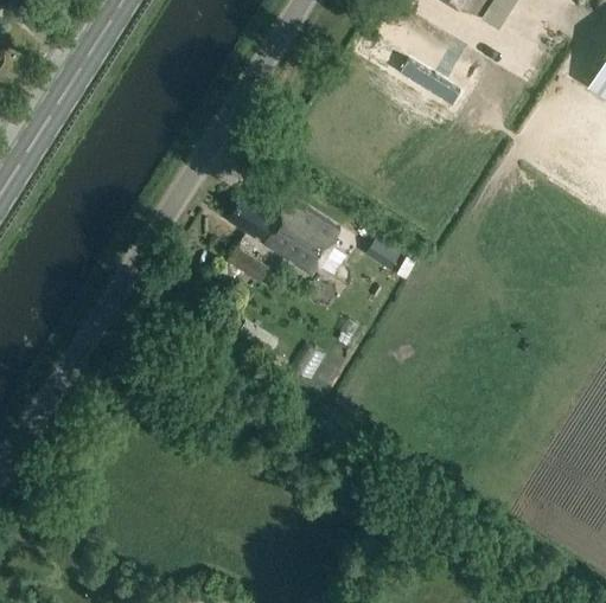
[(454,0),(482,17),(491,0),(454,0)]
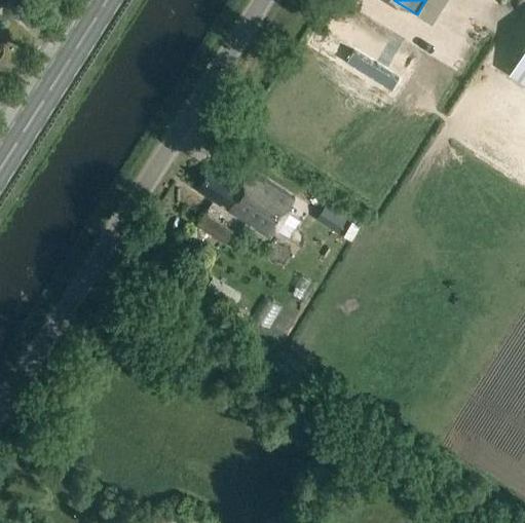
[(524,51),(511,75),(524,83),(524,51)]
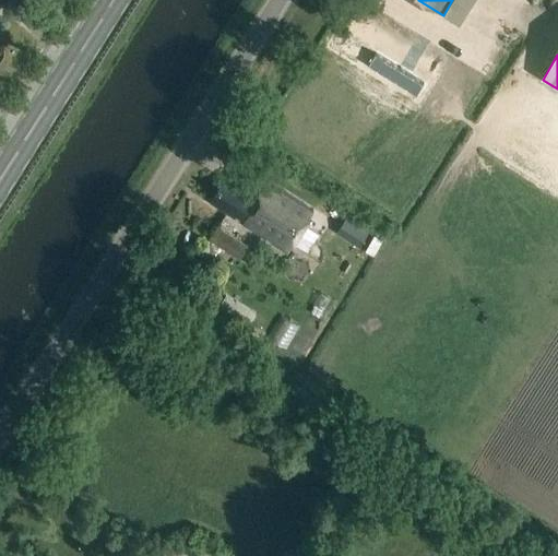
[(391,152),(402,157),(411,137),(400,132),(391,152)]
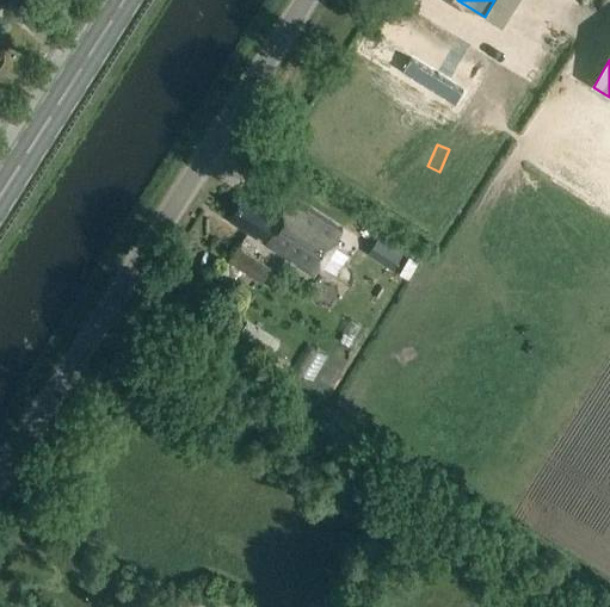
[(344,231),(287,196),(275,215),(248,198),(232,223),(315,277),(321,267),(337,277),(350,256),(334,246),(344,231)]
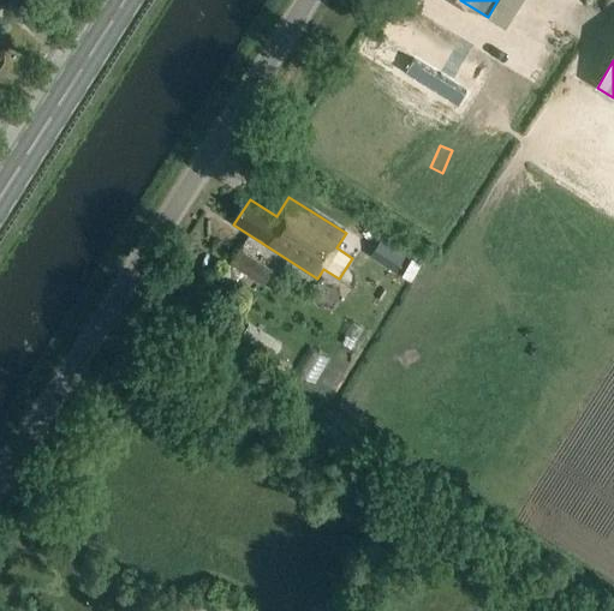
[(383,243),(373,258),(398,274),(407,258),(383,243)]
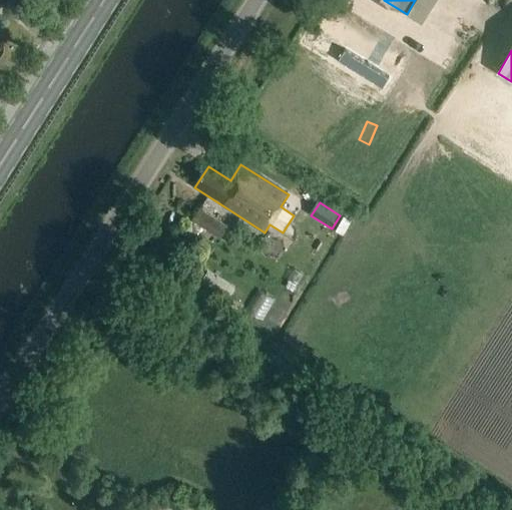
[(222,240),(230,228),(201,210),(193,222),(222,240)]
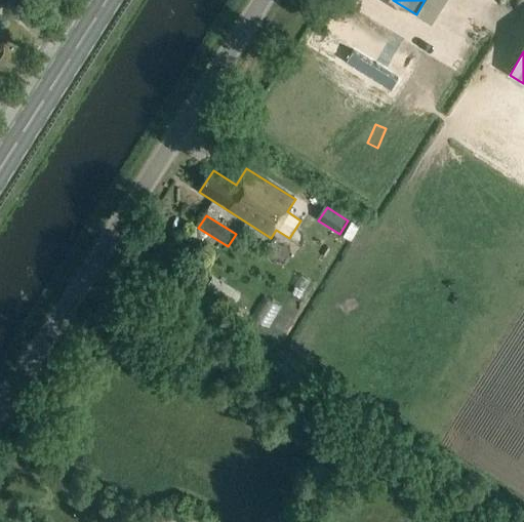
[(238,308),(232,317),(244,324),(250,315),(238,308)]
